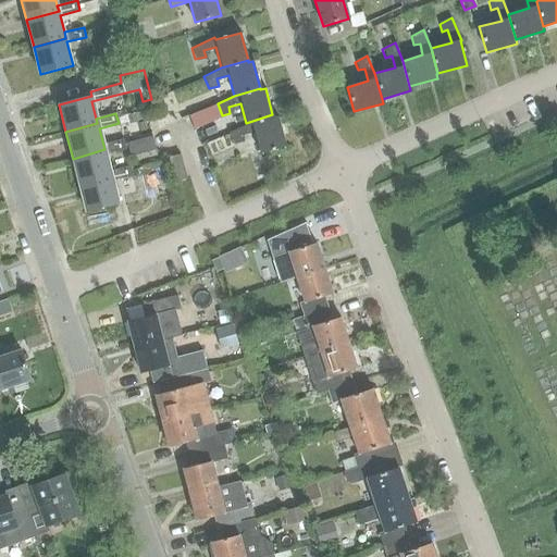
[(273,116),(272,114),(246,123),(230,131),(200,143),(208,159),(236,148),(235,143),(243,141),(240,135),(255,132),(260,152),(285,146),(277,115),(273,116)]
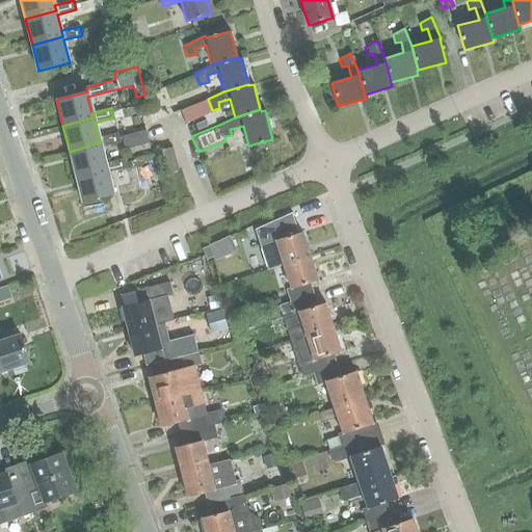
[(145,130),(121,136),(125,150),(149,142),(145,130)]
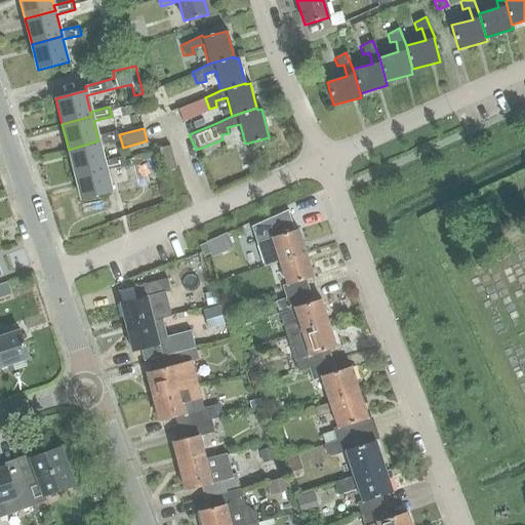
[(116,131),(97,136),(98,140),(69,150),(75,174),(105,166),(104,162),(99,146),(118,140),(116,131)]
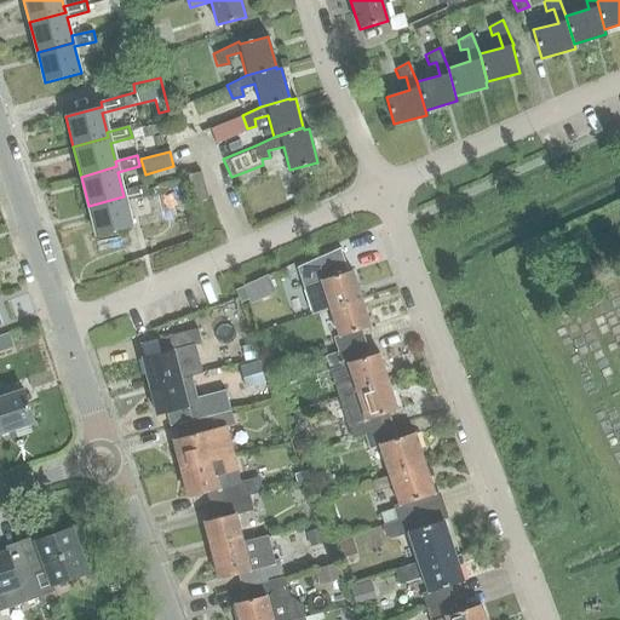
[(195,201),(207,197),(200,172),(188,176),(195,201)]
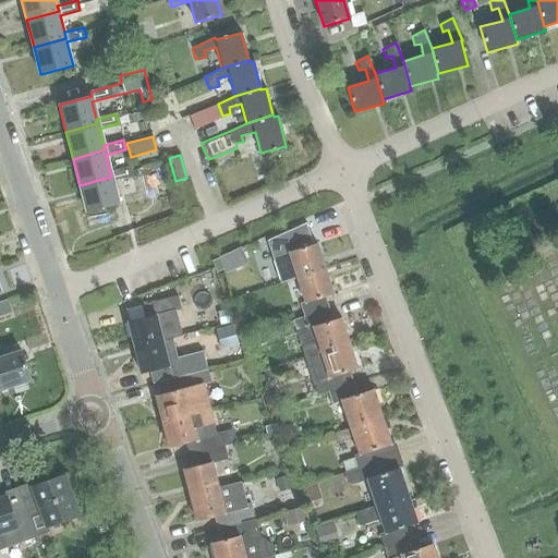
[(130,167),(110,172),(111,177),(80,185),(86,213),(119,204),(112,181),(132,176),(130,167)]
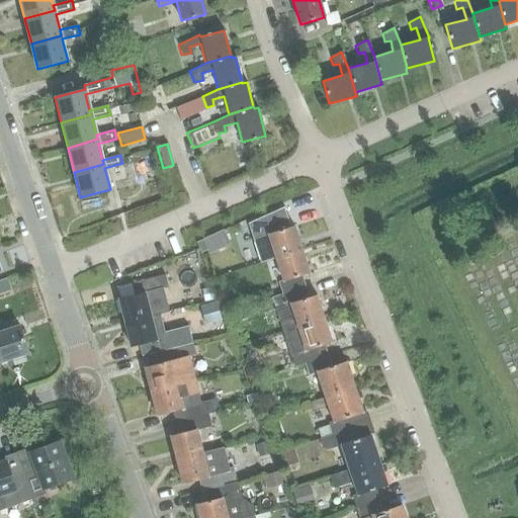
[(262,263),(277,258),(277,257),(301,250),(293,227),(287,229),(283,218),(251,229),(262,263)]
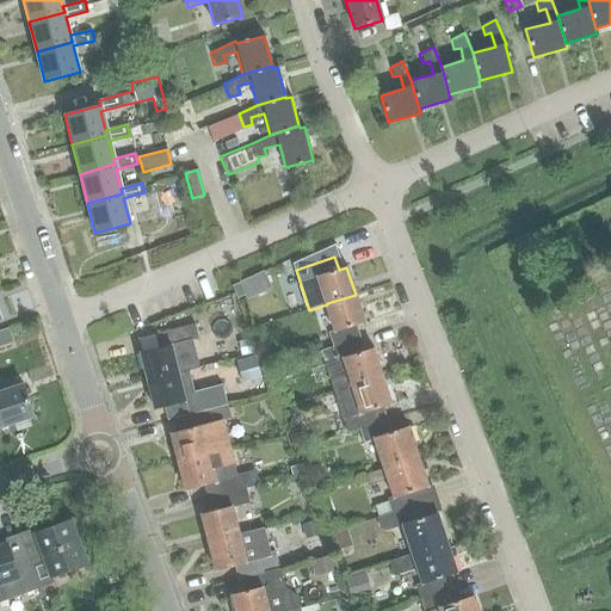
[(251,278),(257,296),(282,287),(276,270),(251,278)]
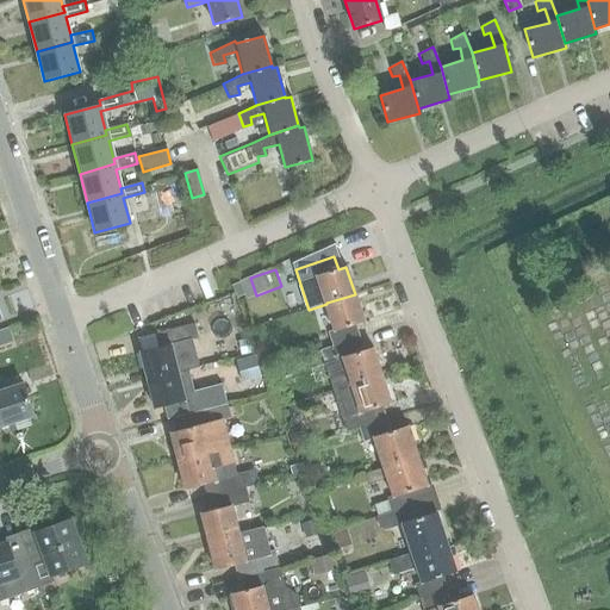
[(365,321),(355,294),(327,303),(327,304),(335,329),(328,331),(332,346),(360,337),(355,324),(365,321)]
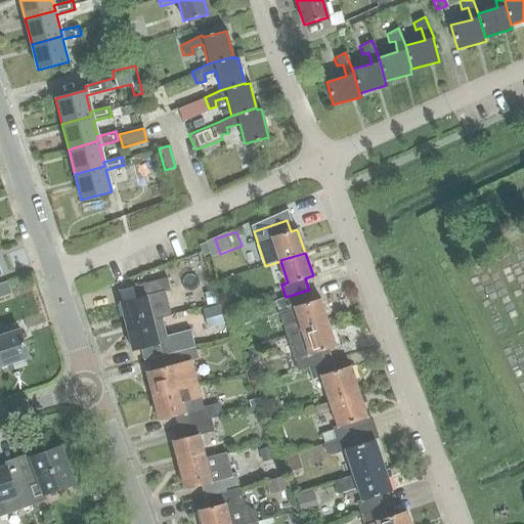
[(126,326),(155,319),(162,317),(170,315),(164,292),(170,291),(167,278),(133,288),(136,300),(121,304),(126,326)]
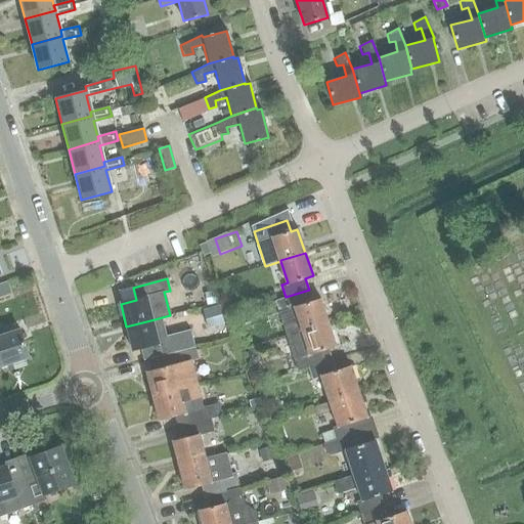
[(13,280),(0,284),(0,295),(16,291),(13,280)]
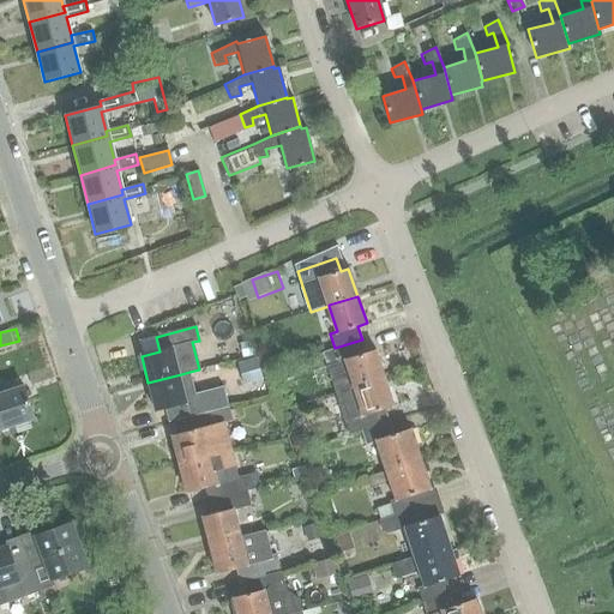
[(331,380),(335,393),(384,378),(374,349),(366,353),(362,339),(335,348),(321,353),(331,380)]
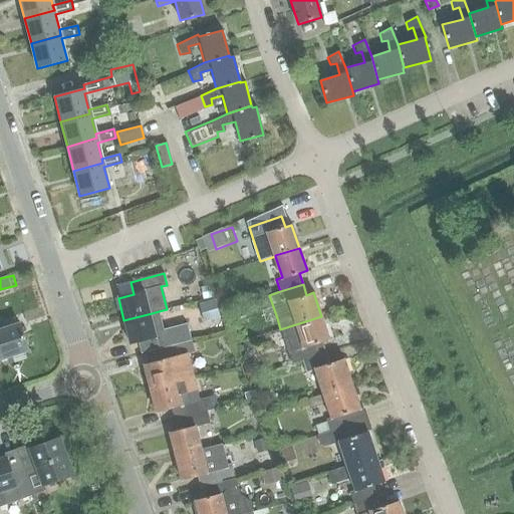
[(203,321),(219,317),(214,300),(198,304),(203,321)]
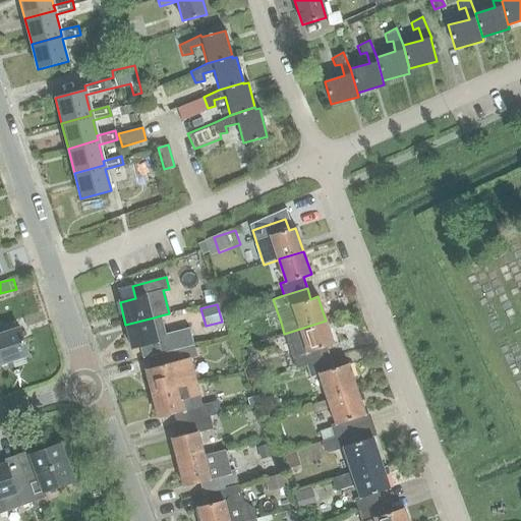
[(154,317),(125,325),(131,349),(139,347),(142,358),(150,356),(190,345),(186,329),(165,334),(161,315),(154,317)]
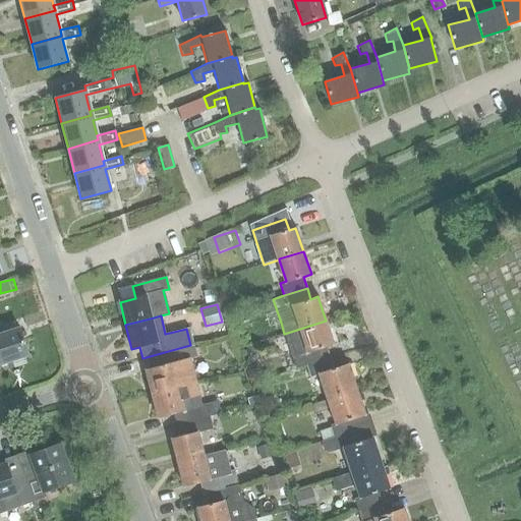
[(334,344),(326,321),(284,334),(295,367),(306,364),(306,365),(330,358),(326,346),(334,344)]
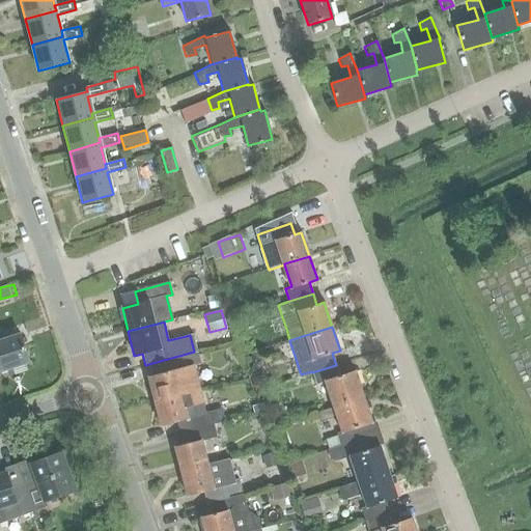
[(0,371),(28,362),(18,334),(0,339),(0,371)]
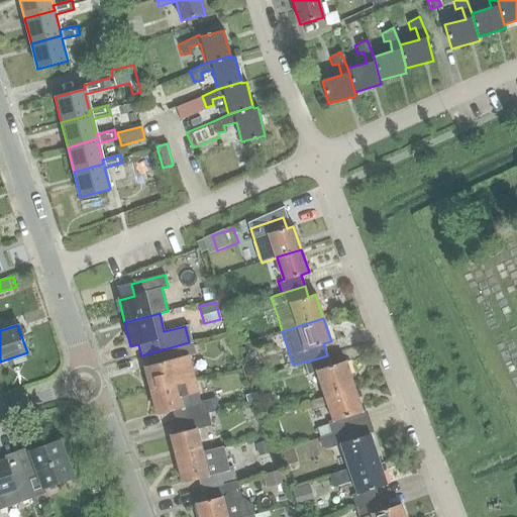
[(145,367),(151,391),(193,380),(188,355),(196,353),(193,342),(189,342),(148,353),(151,365),(145,367)]
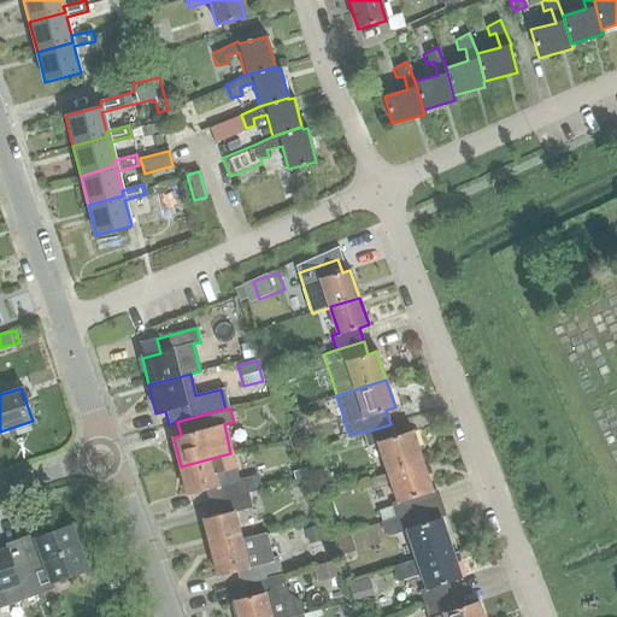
[(378,444),(388,472),(422,460),(412,432),(394,438),(391,424),(363,433),(368,446),(378,444)]
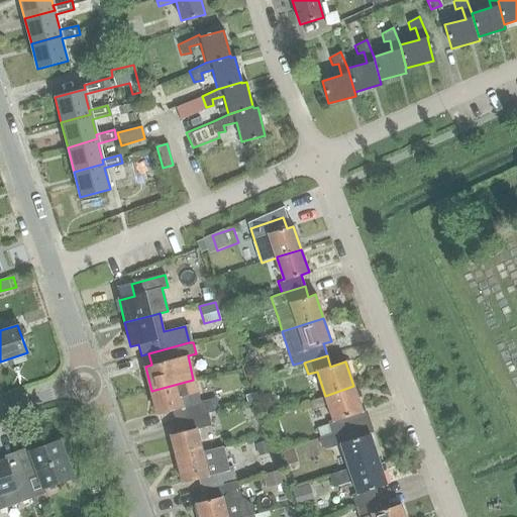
[(256,365),(244,368),(247,381),(261,377),(256,365)]
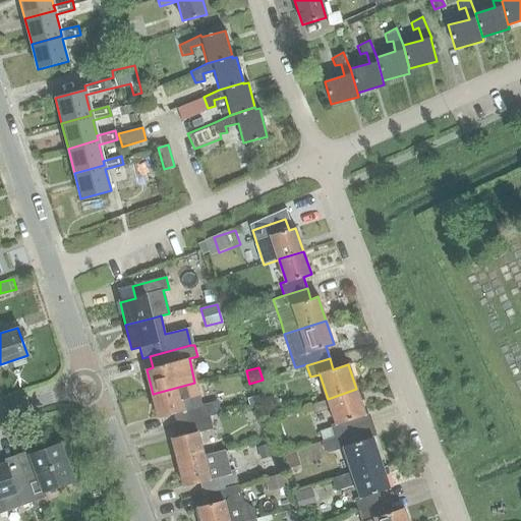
[(200,405),(194,383),(153,394),(159,418),(174,414),(177,425),(209,417),(209,416),(220,413),(217,400),(200,405)]
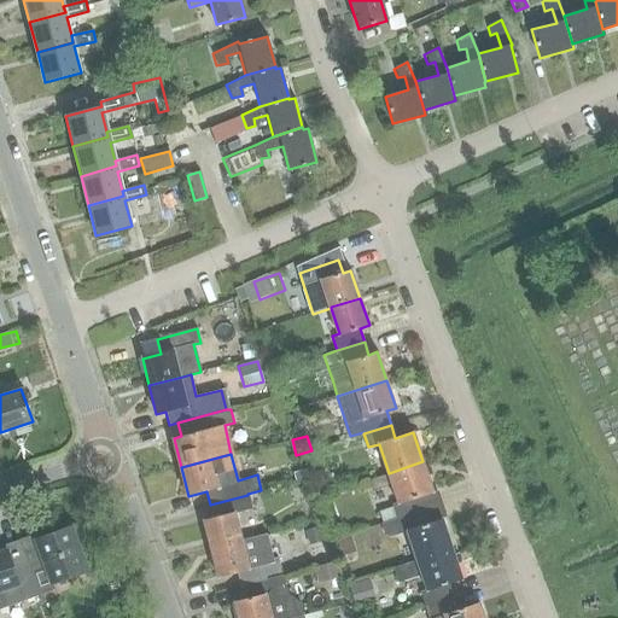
[(432,491),(423,461),(389,473),(369,481),(373,490),(392,484),(398,502),(391,505),(392,507),(378,511),(383,523),(396,518),(396,519),(423,509),(419,496),(432,491)]
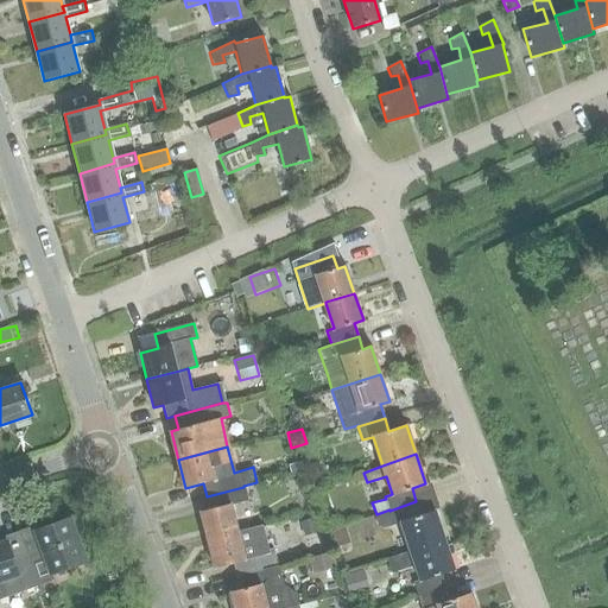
[(201,512),(208,539),(240,531),(240,530),(233,504),(247,500),(244,487),(207,496),(210,510),(201,512)]
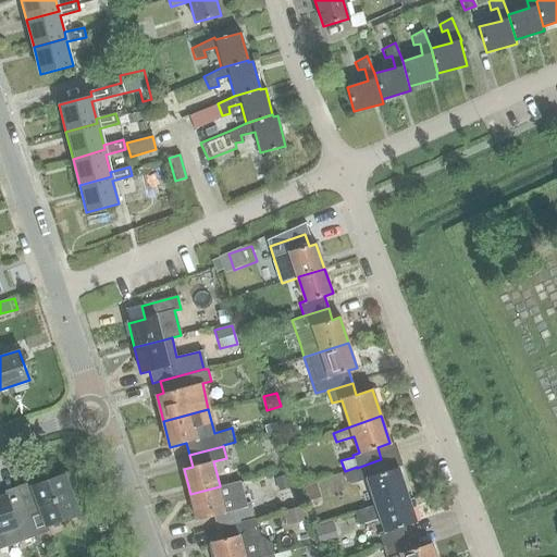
[(385,471),(381,459),(357,468),(357,467),(345,471),(343,472),(345,482),(349,484),(361,481),(368,479),(376,505),(407,494),(398,467),(385,471)]
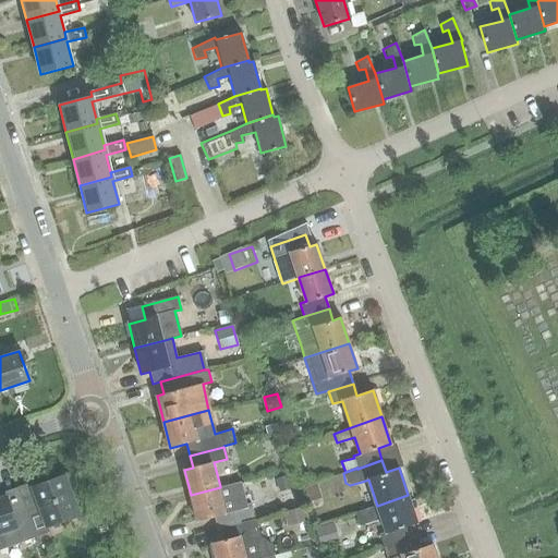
[(279,492),(293,488),(290,474),(276,478),(279,492)]
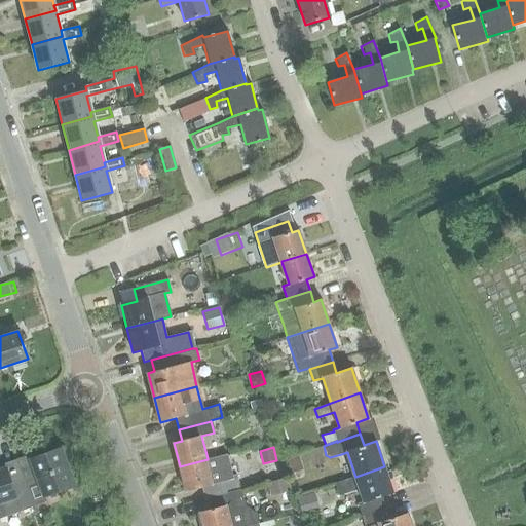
[(21,471),(34,506),(46,502),(45,497),(75,486),(61,448),(30,459),(32,466),(21,471)]
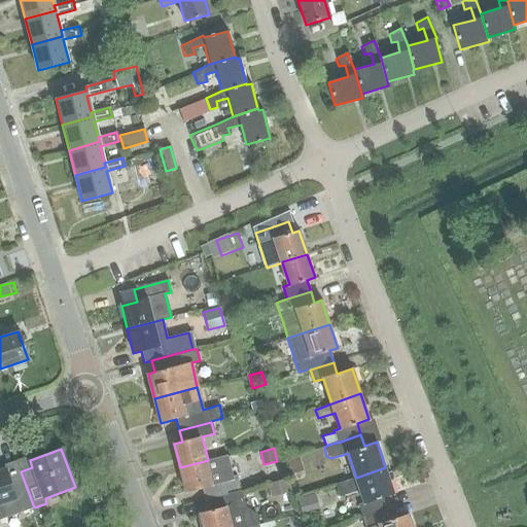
[(227,455),(208,459),(208,460),(180,467),(186,492),(203,488),(206,499),(241,490),(237,475),(233,476),(227,455)]
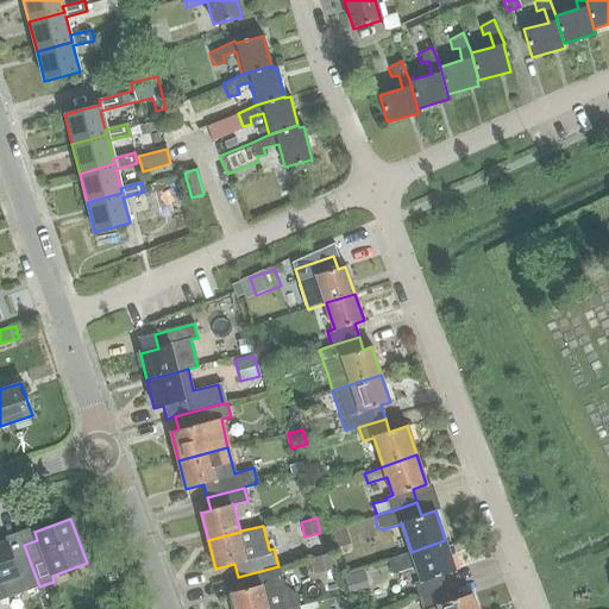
[(350,544),(345,527),(331,531),(336,548),(350,544)]
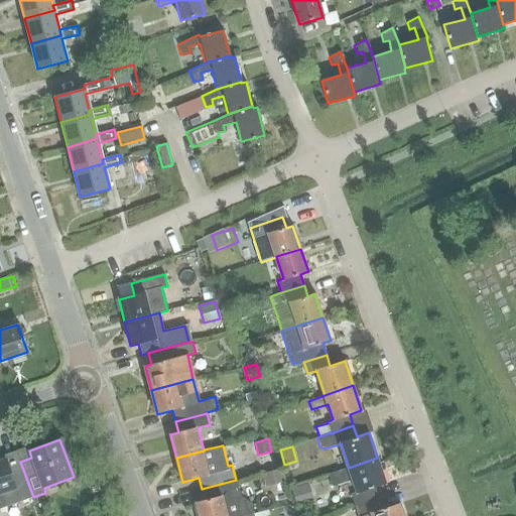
[(385,483),(377,458),(349,468),(328,475),(332,487),(353,480),(357,492),(351,494),(355,505),(377,498),(373,488),(385,483)]
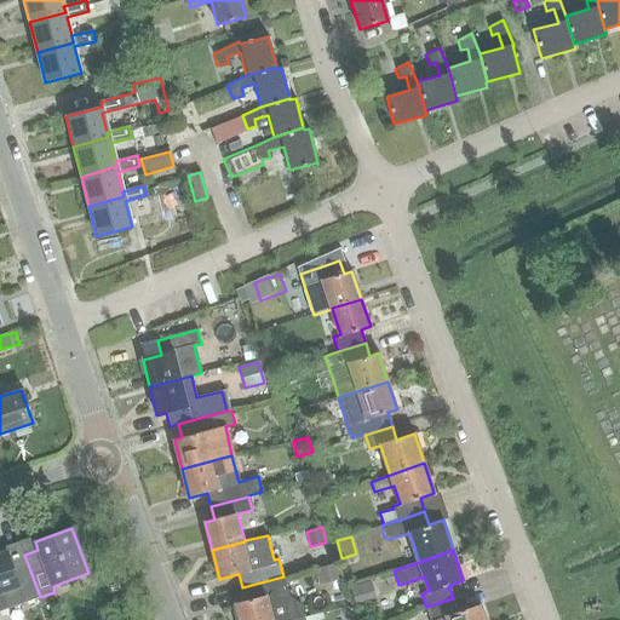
[(0,596),(6,610),(40,597),(24,555),(10,561),(6,552),(0,554),(0,596)]
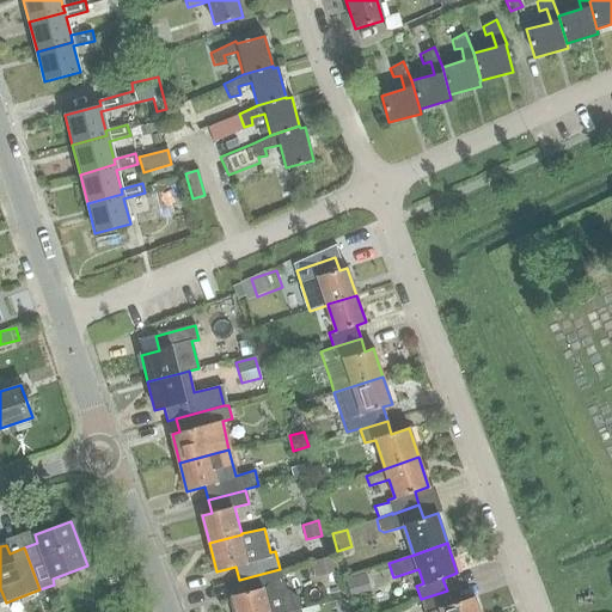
[(314,576),(340,570),(336,556),(311,562),(314,576)]
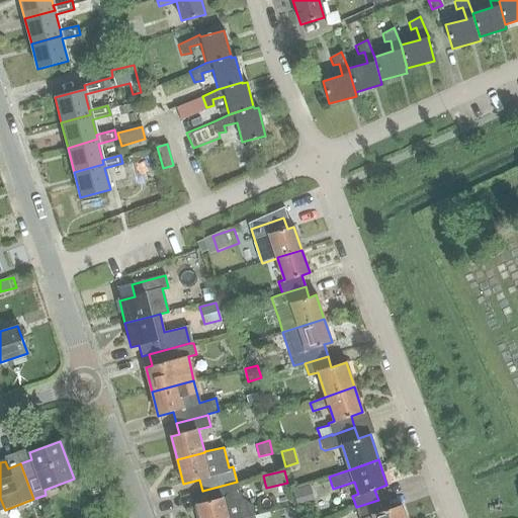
[(196,504),(199,517),(240,517),(254,515),(251,504),(240,497),(237,482),(202,491),(204,502),(196,504)]
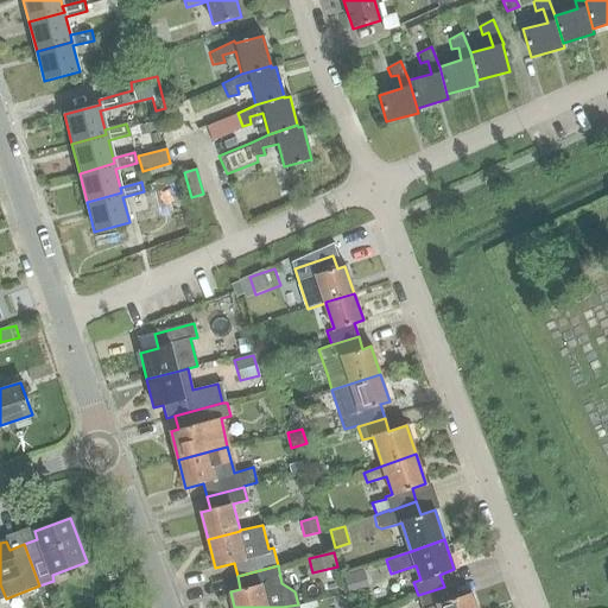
[(363,569),(343,575),(348,593),(368,587),(363,569)]
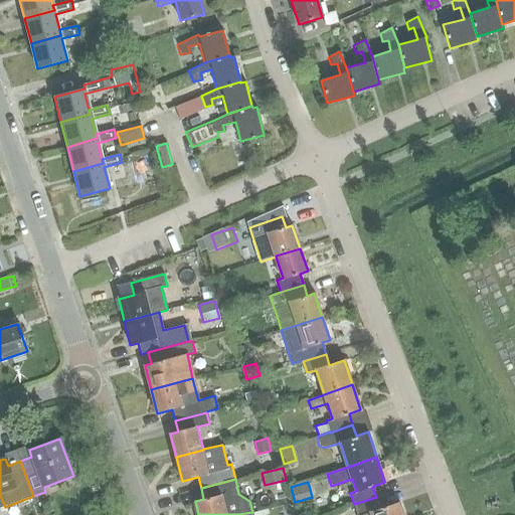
[(362,514),(369,513),(369,514),(401,514),(397,502),(379,508),(376,497),(354,504),(357,514),(362,514)]
